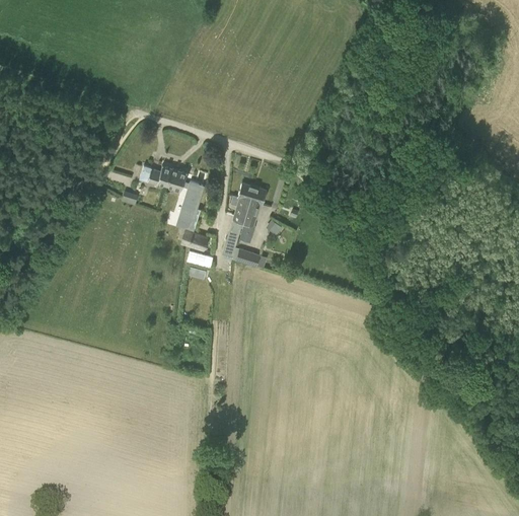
[(144,168),(140,180),(147,183),(156,186),(156,187),(157,187),(157,186),(169,189),(174,171),(162,167),(160,173),(151,170),(144,168)]
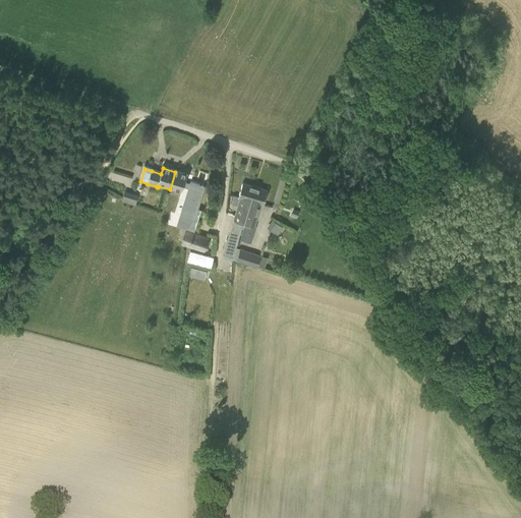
[(175,172),(170,189),(181,193),(183,189),(188,191),(179,221),(191,225),(190,231),(188,231),(186,234),(193,236),(201,212),(196,211),(204,188),(190,184),(190,186),(184,184),(187,176),(186,175),(186,176),(175,172)]
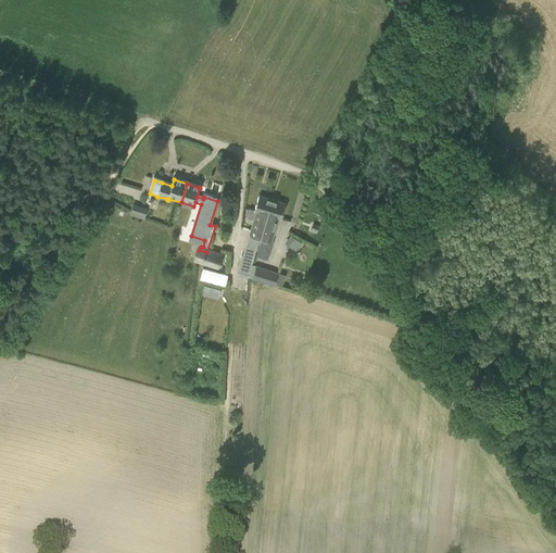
[(255,215),(243,255),(254,259),(260,240),(272,202),(260,199),(254,214),(255,215)]
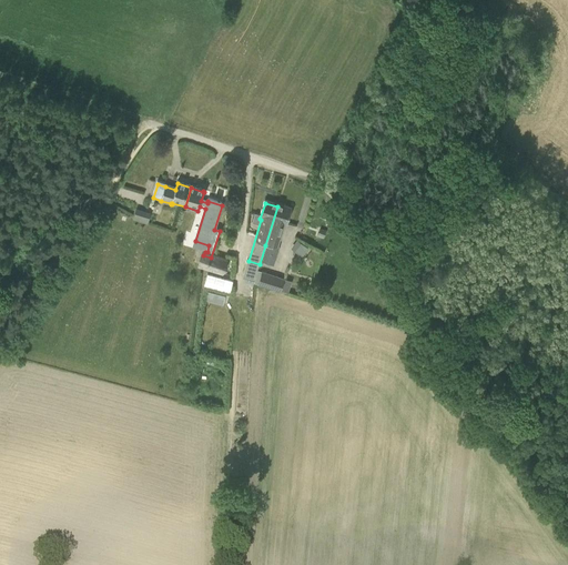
[(291,211),(277,207),(265,245),(266,246),(261,264),(273,269),(284,226),(286,226),(291,211)]
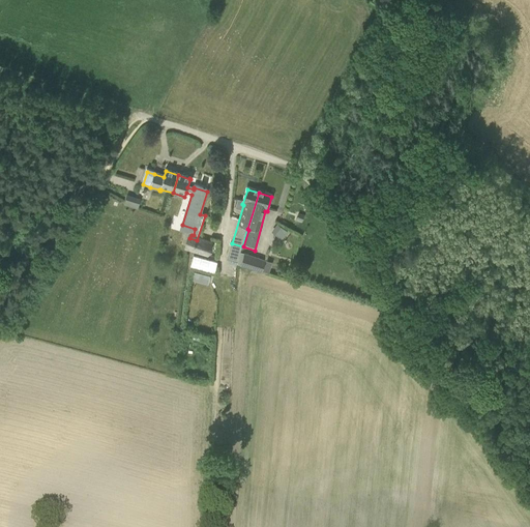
[(124,207),(139,210),(140,204),(125,201),(124,207)]
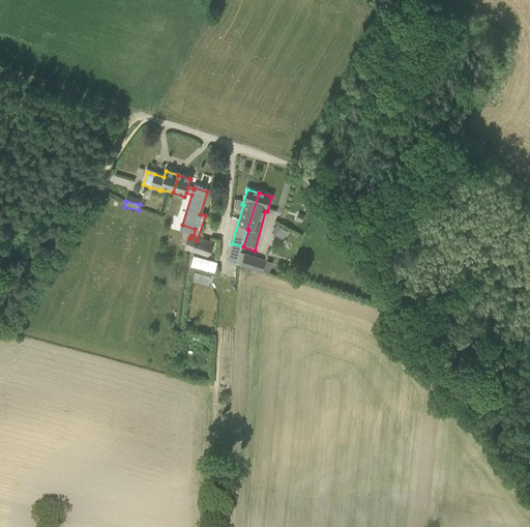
[(282,242),(288,234),(277,226),(271,234),(282,242)]
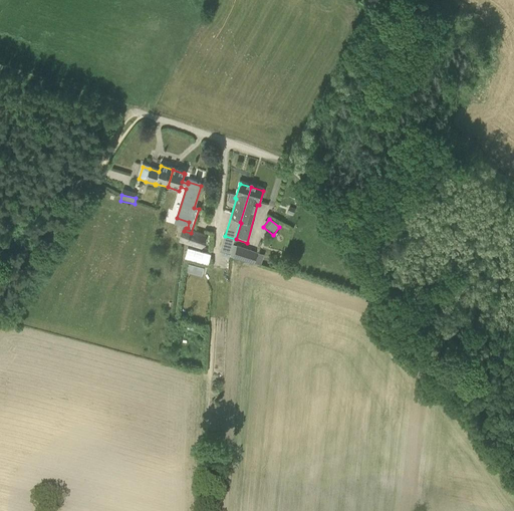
[(183,231),(180,242),(202,249),(205,238),(191,233),(184,231),(183,231)]
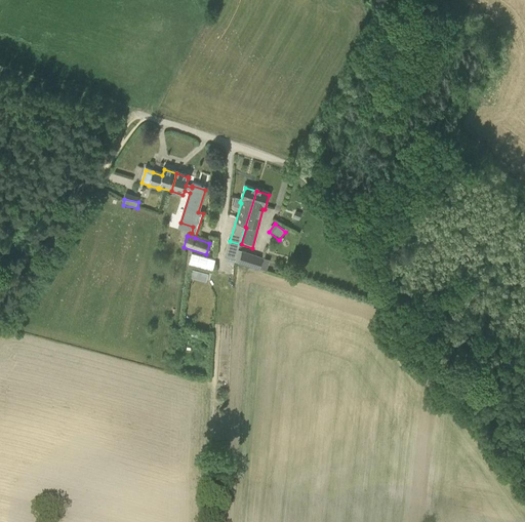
[(238,252),(228,248),(225,257),(235,261),(238,252)]
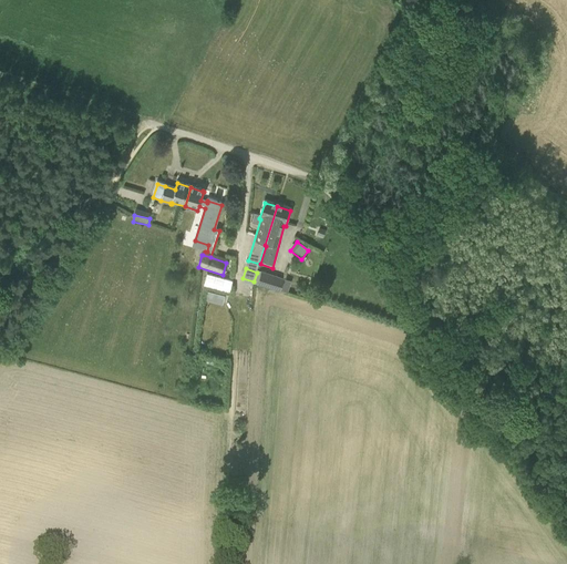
[(261,274),(258,286),(267,289),(271,277),(261,274)]
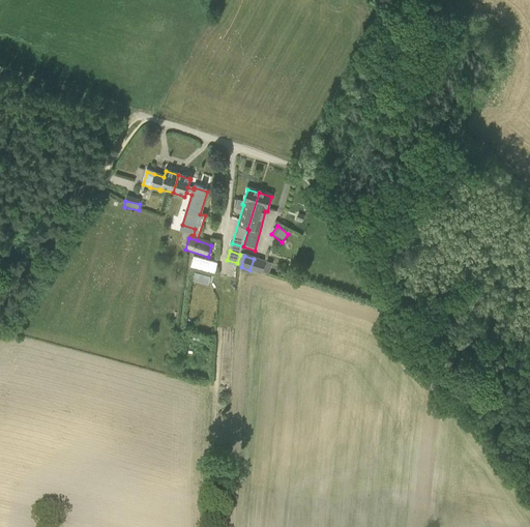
[(192,267),(215,273),(218,264),(194,257),(192,267)]
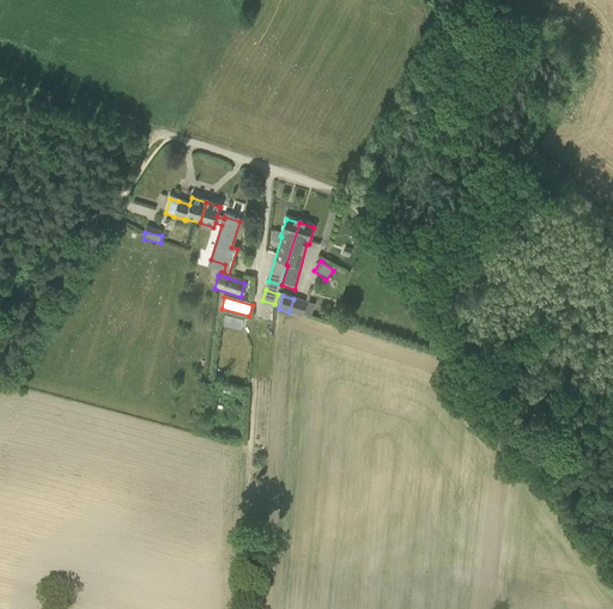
[(302,317),(307,303),(298,300),(295,315),(302,317)]
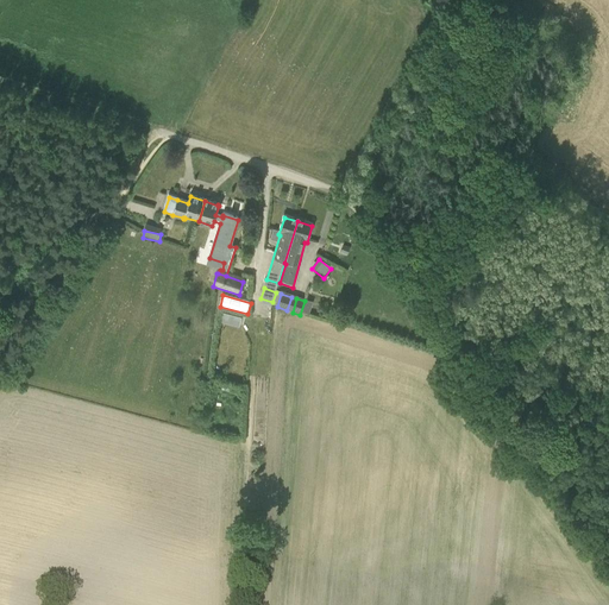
[(224,314),(221,323),(239,328),(242,319),(224,314)]
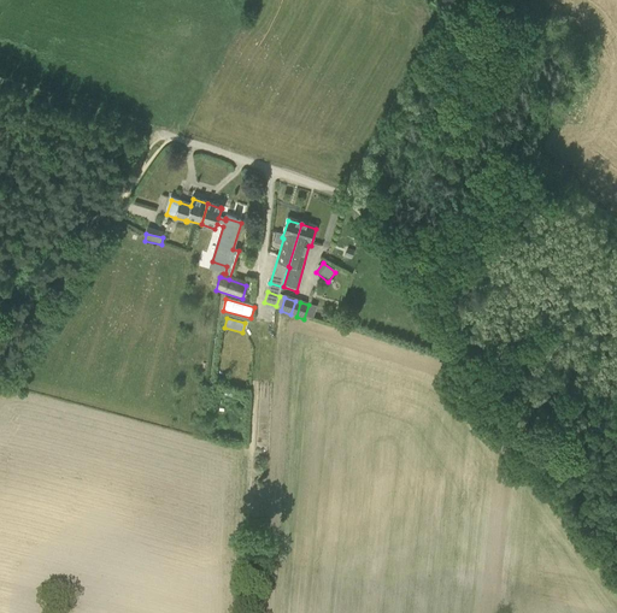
All buildings are outlined.
